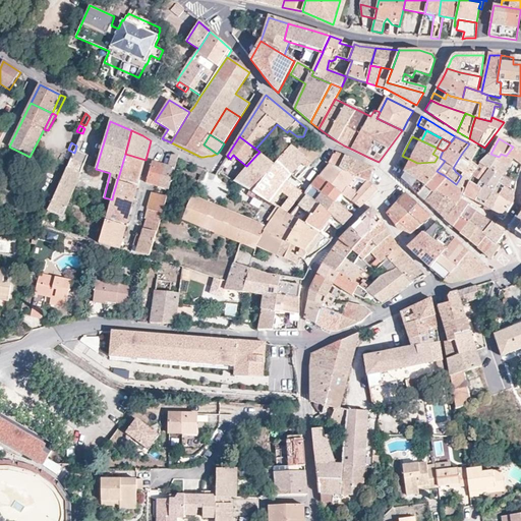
[(458,181),(456,184),(464,188),(468,182),(469,183),(472,177),(477,167),(471,163),(476,154),(479,150),(475,148),(473,146),(469,143),(467,147),(463,152),(461,155),(459,158),(456,163),(453,168),(455,170),(463,174),(462,176),(461,176),(458,181)]
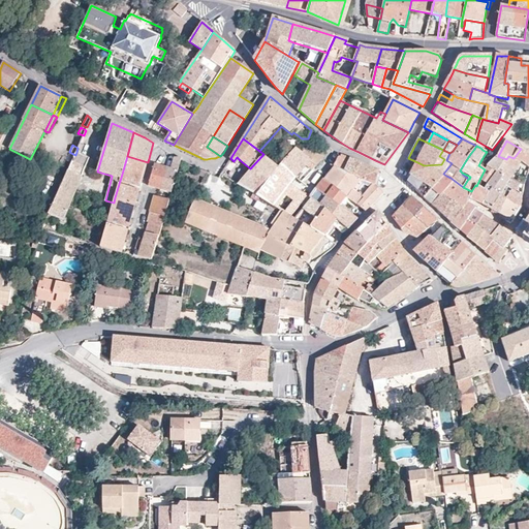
[(273,206),(290,184),(306,166),(310,161),(316,166),(325,158),(303,149),(302,152),(296,148),(284,161),(279,167),(256,195),(273,206)]
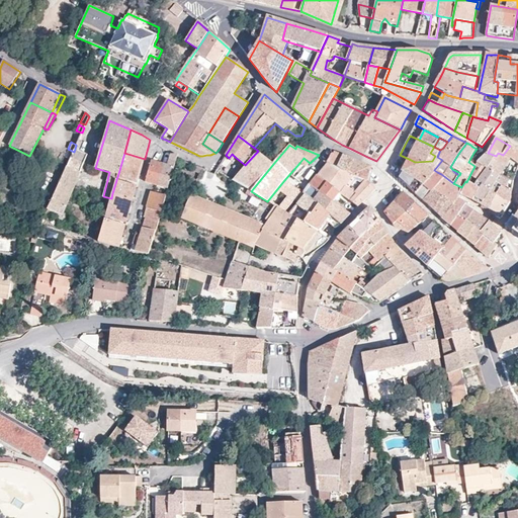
[(498,153),(494,159),(507,166),(509,162),(517,168),(517,149),(510,146),(503,155),(498,153)]
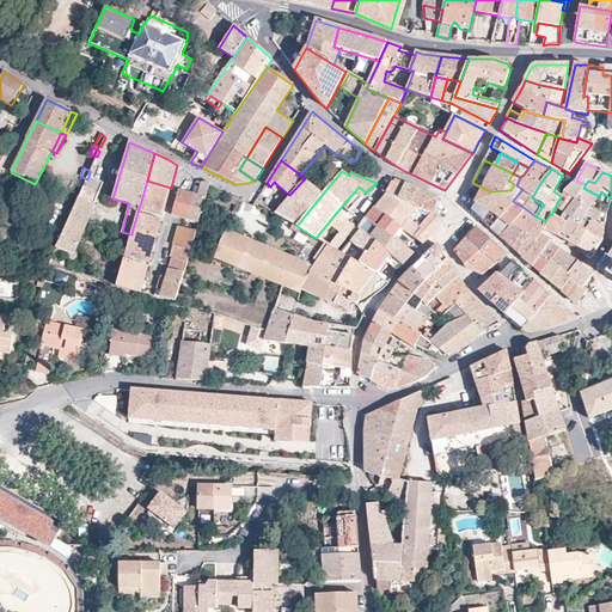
[(513,173),(508,181),(514,184),(516,185),(520,177),(513,173)]
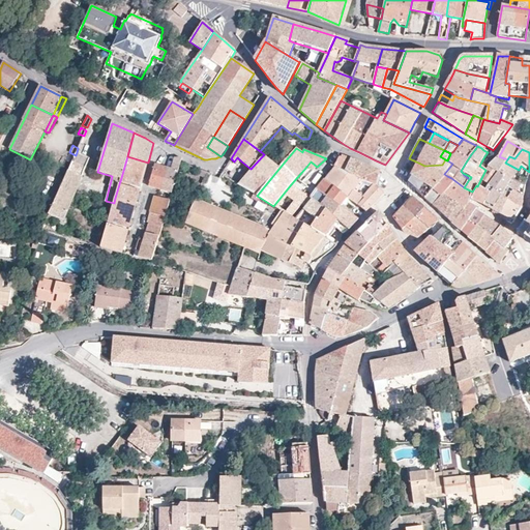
[(66,176),(49,214),(64,221),(66,214),(69,206),(74,198),(76,193),(84,171),(90,158),(81,154),(77,152),(76,155),(66,176)]
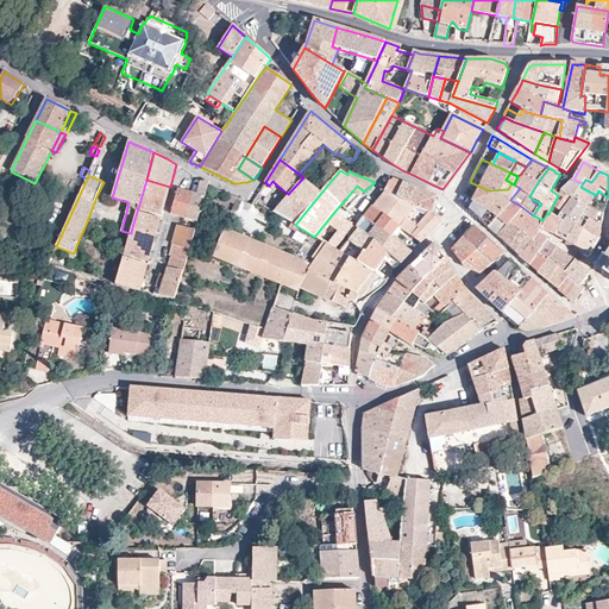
[(272,213),(295,225),(321,193),(303,177),(288,194),(272,213)]
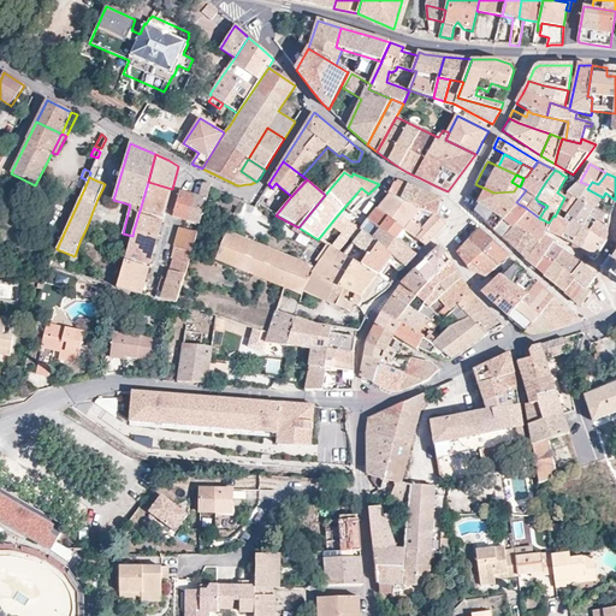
[(404,183),(397,181),(396,183),(395,182),(390,194),(403,201),(409,185),(404,183)]
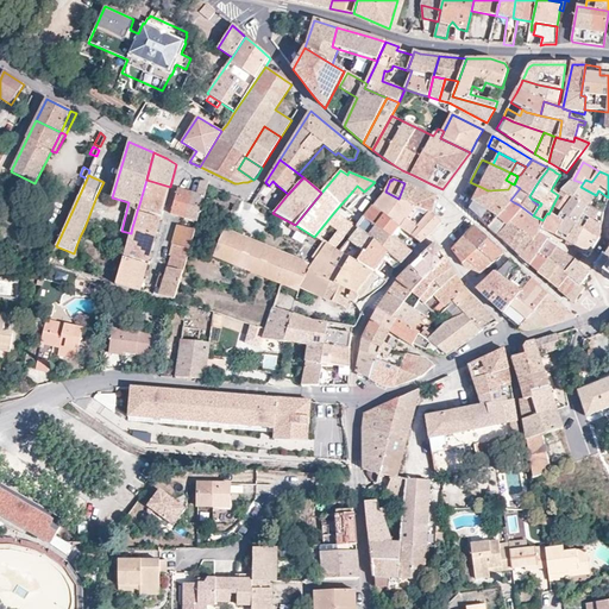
[(170,187),(146,180),(138,208),(162,215),(170,187)]
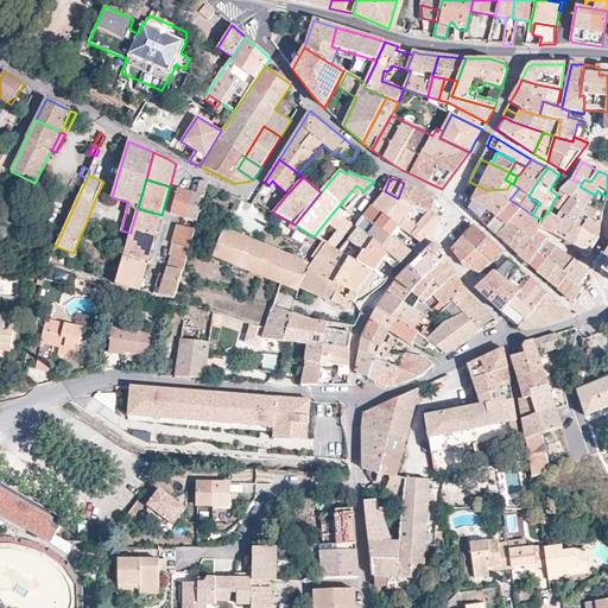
[(559,192),(557,195),(551,207),(559,211),(570,198),(571,198),(572,197),(582,204),(583,204),(587,207),(588,207),(595,195),(580,187),(582,183),(572,179),(559,192)]
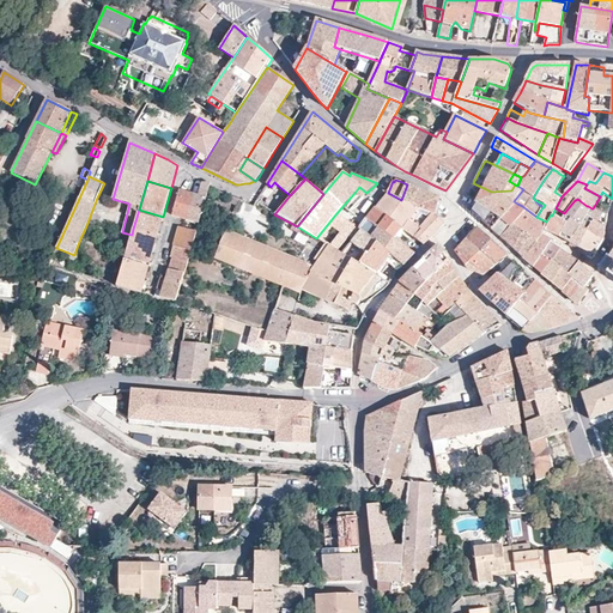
[(208,188),(210,183),(207,182),(202,182),(199,195),(194,194),(187,219),(199,223),(208,188)]
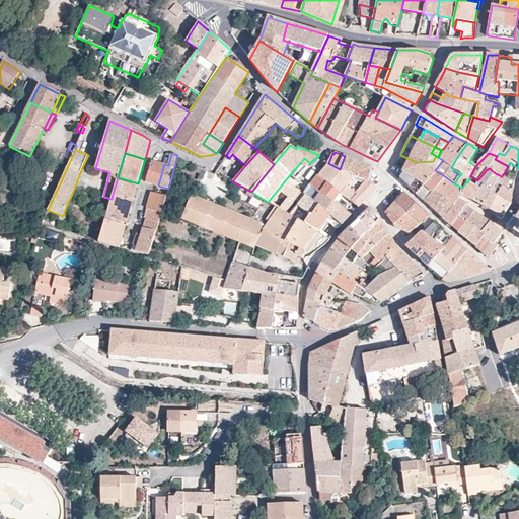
[(345,156),(340,169),(354,176),(368,181),(372,167),(370,166),(345,155),(345,156)]
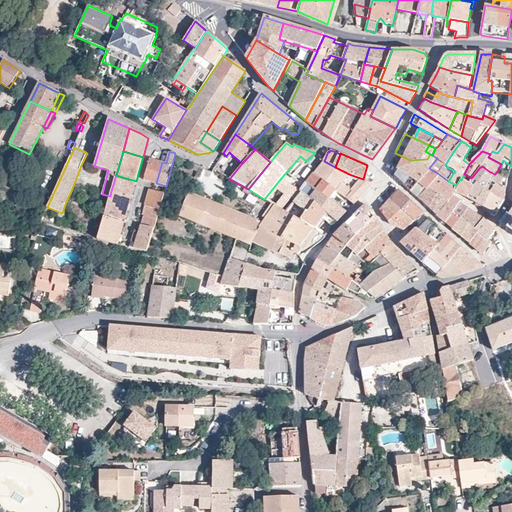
[(427,159),(410,160),(429,168),(437,158),(432,155),(430,154),(427,159)]
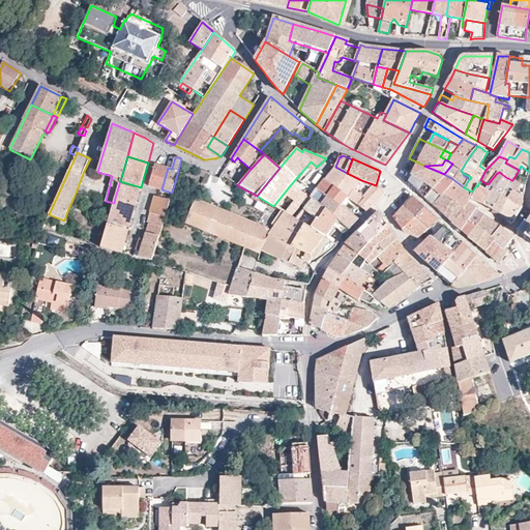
[(313,171),(317,167),(311,162),(306,167),(313,171)]
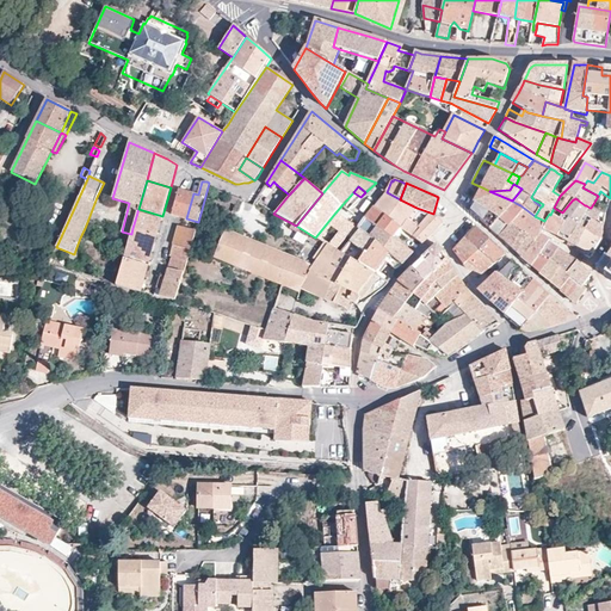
[(482,187),(469,210),(470,210),(471,213),(473,215),(477,217),(489,229),(516,203),(512,201),(489,191),(482,187)]
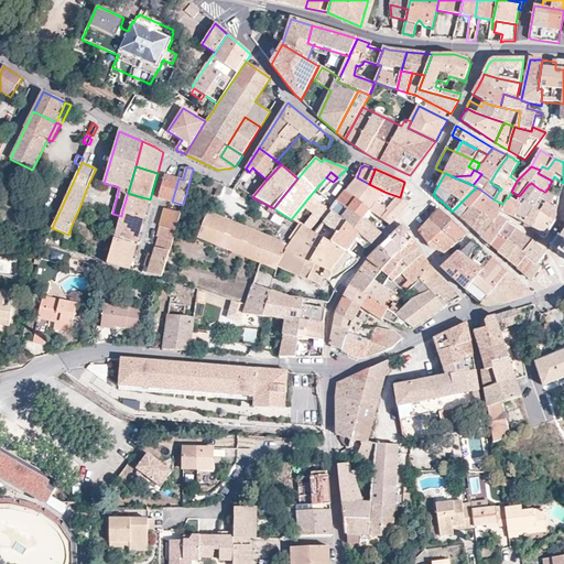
[(172,202),(179,179),(173,177),(165,175),(159,198),(172,202)]
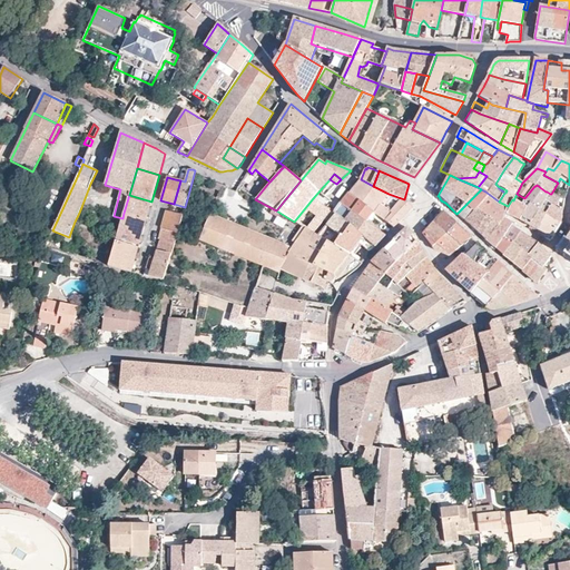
[(361,179),(350,194),(374,213),(393,228),(413,209),(404,199),(389,194),(373,186),(361,179)]
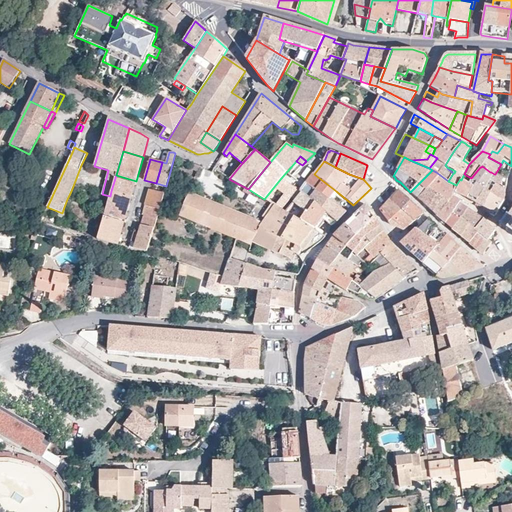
[(477,182),(467,198),(471,200),(470,202),(473,203),(476,205),(476,204),(477,204),(483,192),(488,184),(494,174),(491,172),(490,172),(482,166),(481,167),(480,167),(471,178),(477,182)]
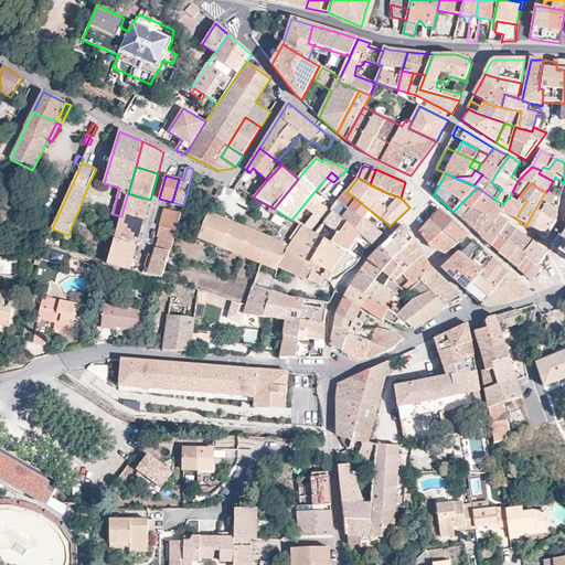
[(477,188),(452,212),(457,215),(461,220),(486,193),(481,190),(477,188)]
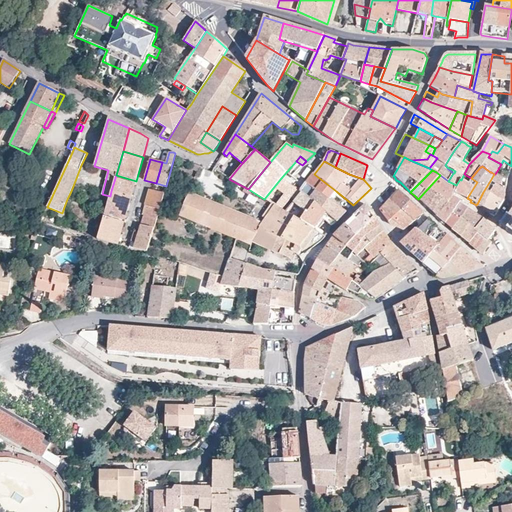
[(329,200),(336,191),(314,174),(313,173),(306,182),(329,200)]
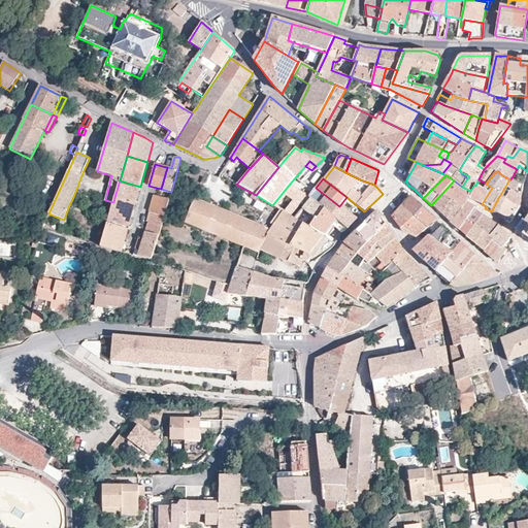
[(471,193),(469,199),(482,205),(482,204),(492,188),(486,184),(479,179),(475,186),(472,190),(471,193)]
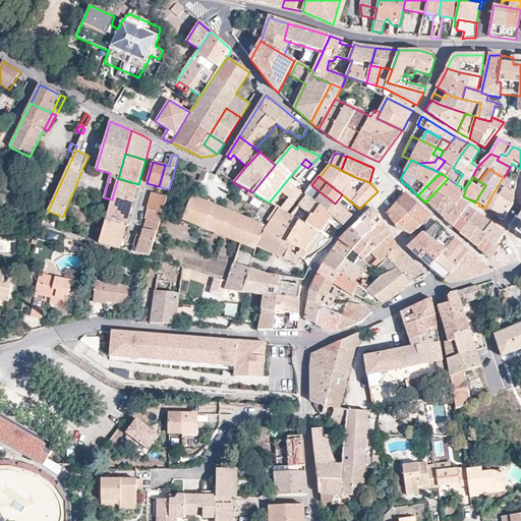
[(491,195),(485,208),(495,213),(493,215),(500,219),(502,220),(503,220),(505,220),(513,207),(514,206),(514,205),(514,203),(514,201),(513,201),(513,200),(514,198),(517,182),(504,177),(503,177),(497,187),(491,195)]
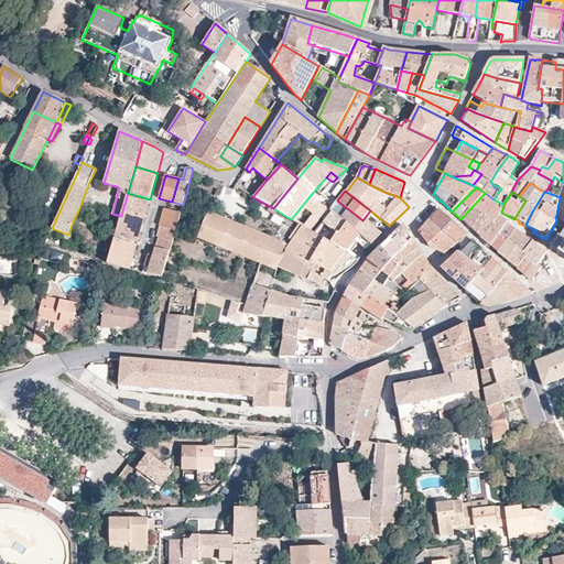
[(485,193),(461,219),(466,224),(468,225),(473,229),(480,238),(499,216),(500,214),(501,210),(502,204),(494,199),(485,193)]
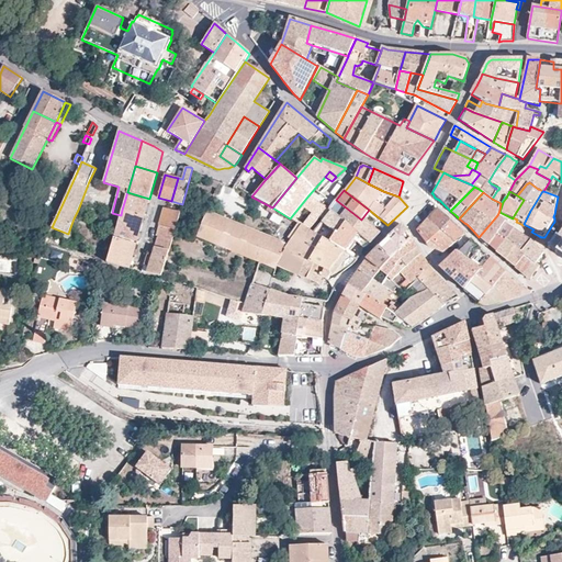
[(148,202),(126,195),(122,210),(144,216),(148,202)]
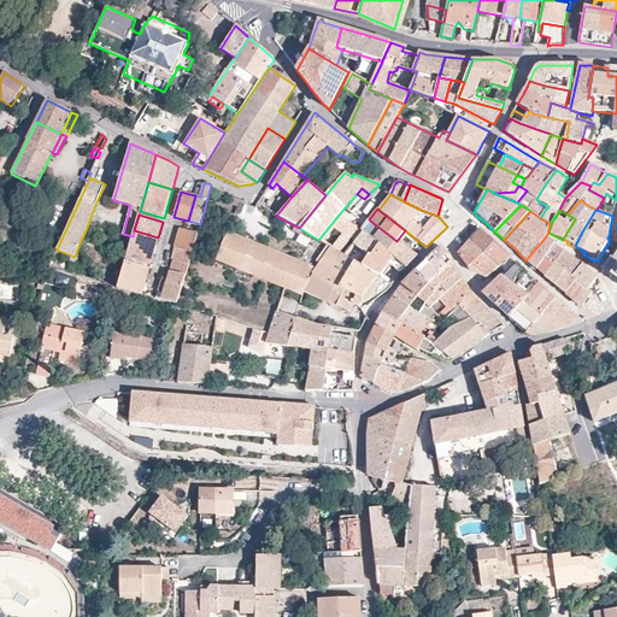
[(339,215),(318,240),(331,247),(339,252),(351,239),(353,241),(360,230),(339,215)]
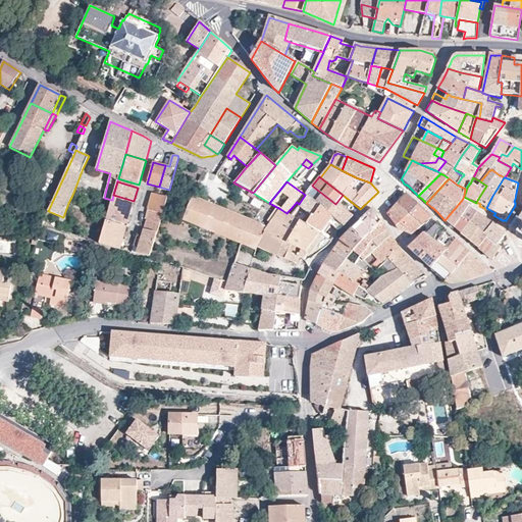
[(335,204),(312,186),(306,194),(333,217),(345,226),(353,216),(335,204)]
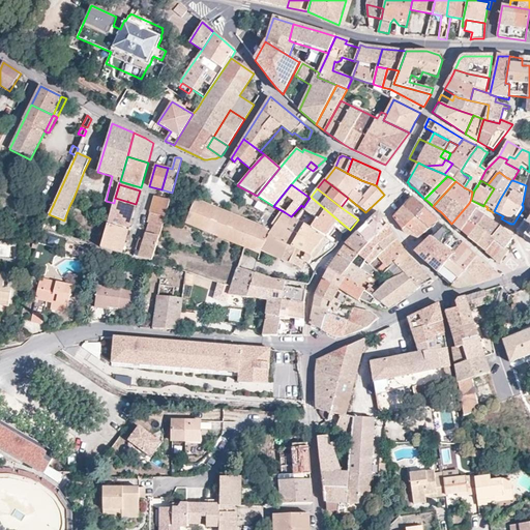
[(158,239),(170,200),(154,196),(149,212),(150,212),(147,222),(148,223),(149,223),(147,230),(144,239),(141,249),(139,257),(150,260),(152,260),(158,239)]
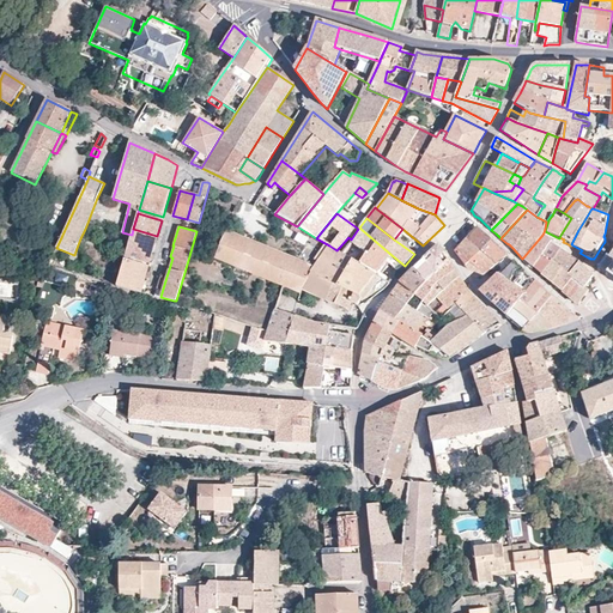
[(376,274),(392,255),(359,228),(358,229),(351,240),(352,240),(341,254),(376,274)]
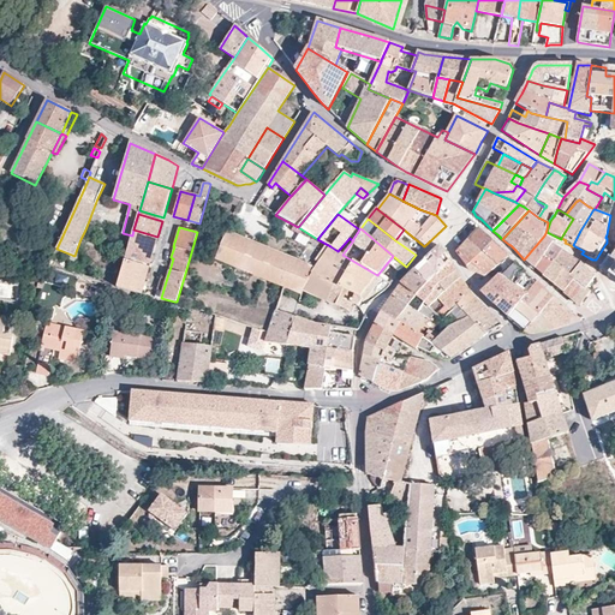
[(470,239),(499,266),(511,256),(479,228),(476,234),(470,239)]
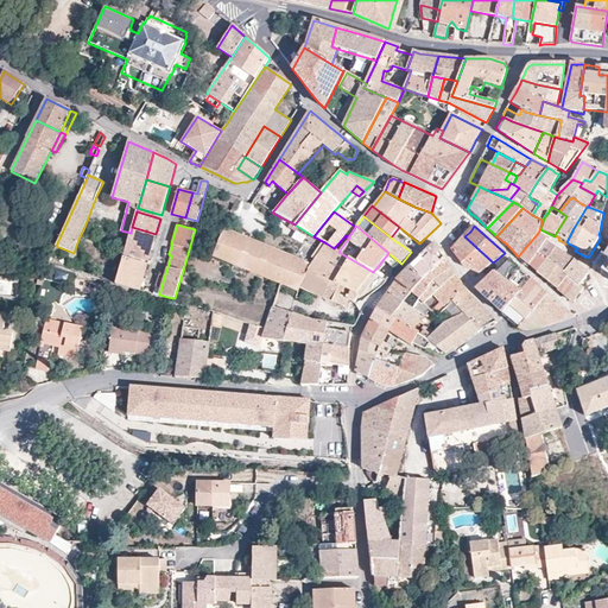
[(149,261),(156,234),(132,227),(131,233),(125,254),(149,261)]
